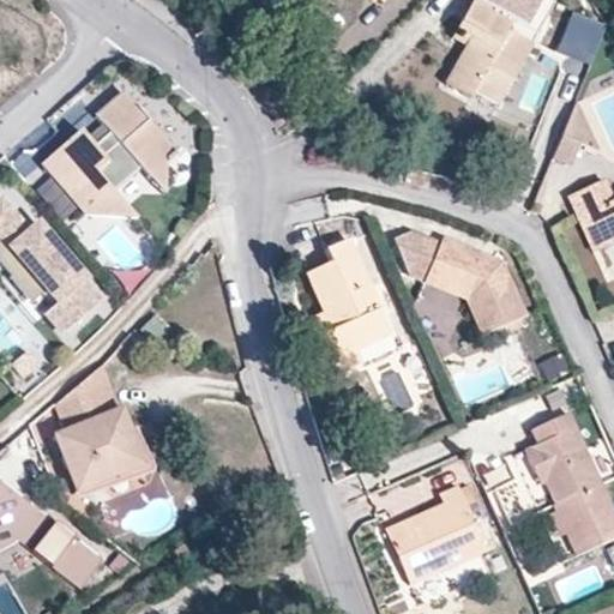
[(501,95),(528,47),(525,46),(536,26),(524,20),(531,10),(518,2),(519,0),(518,0),(468,0),(469,0),(452,30),(468,38),(463,47),(441,85),(465,97),(469,91),(475,80),(501,95)]
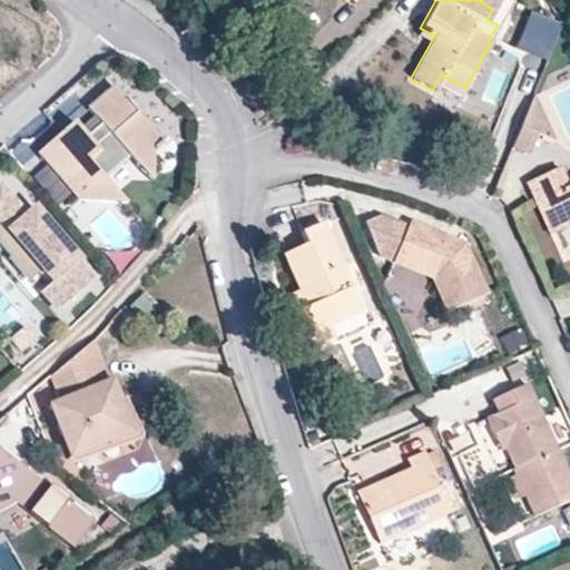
[(510,1),(507,0),(481,0),(482,0),(481,2),(493,9),(487,19),(498,25),(510,1)]
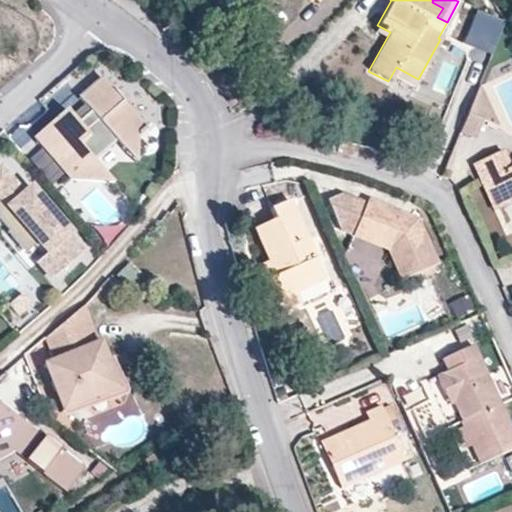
[(489,51),(502,20),(476,9),(464,41),(489,51)]
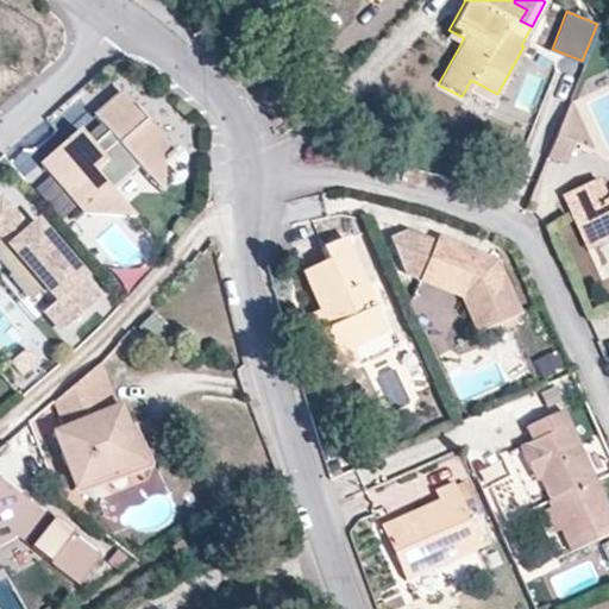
[(459,46),(464,38),(449,30),(444,38),(459,46)]
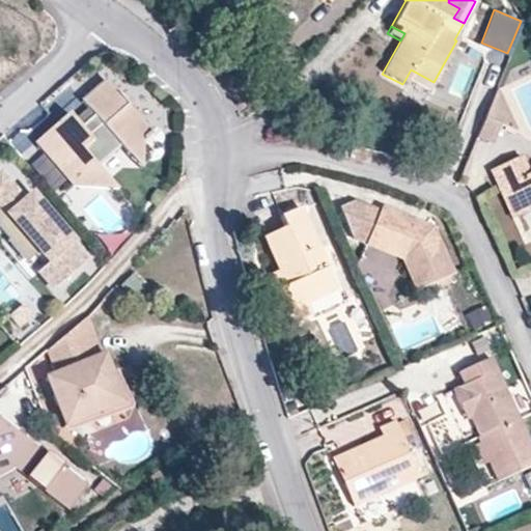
[(434,82),(411,70),(406,79),(428,91),(434,82)]
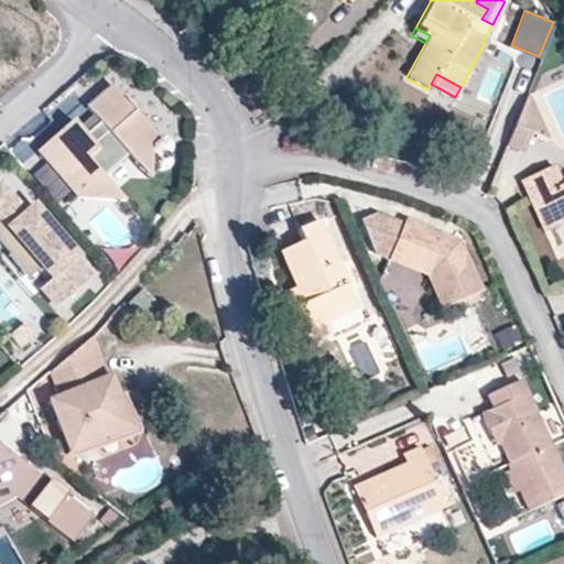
[(149,150),(159,142),(110,85),(85,106),(91,115),(98,121),(83,134),(76,127),(71,120),(35,150),(75,197),(122,201),(100,175),(126,153),(133,163),(149,150)]
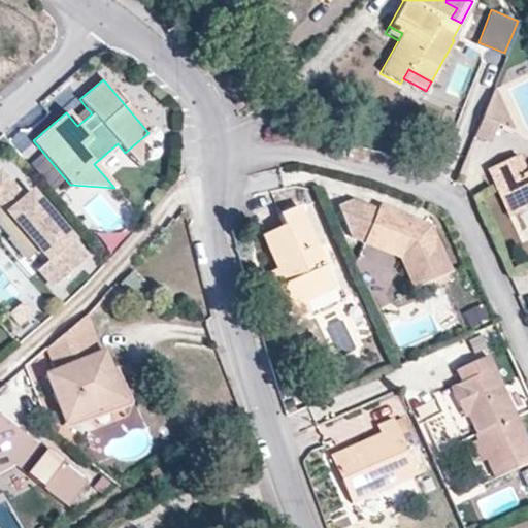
[(513,130),(493,88),(482,118),(497,124),(513,130)]
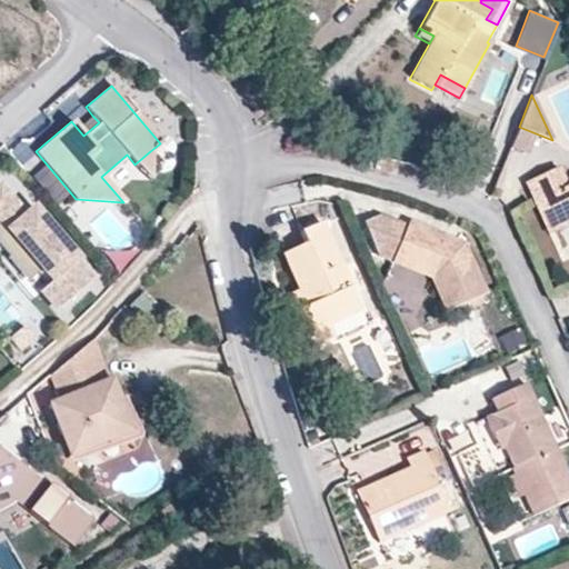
[(83,136),(99,122),(92,116),(77,128),(83,136)]
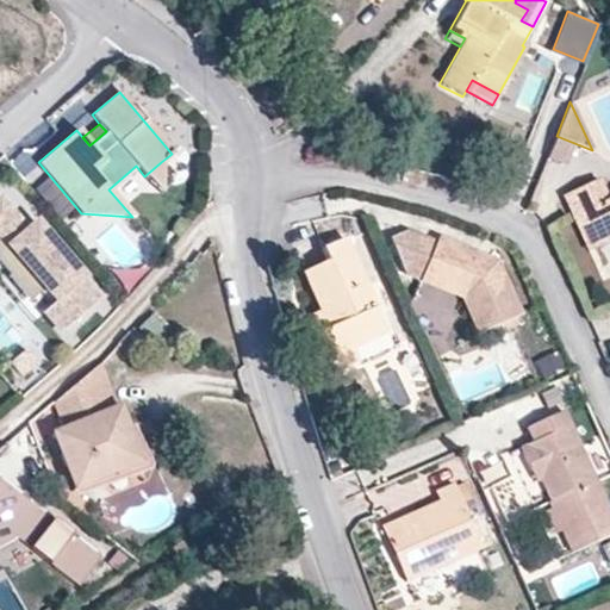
[(565,166),(574,143),(556,136),(547,159),(565,166)]
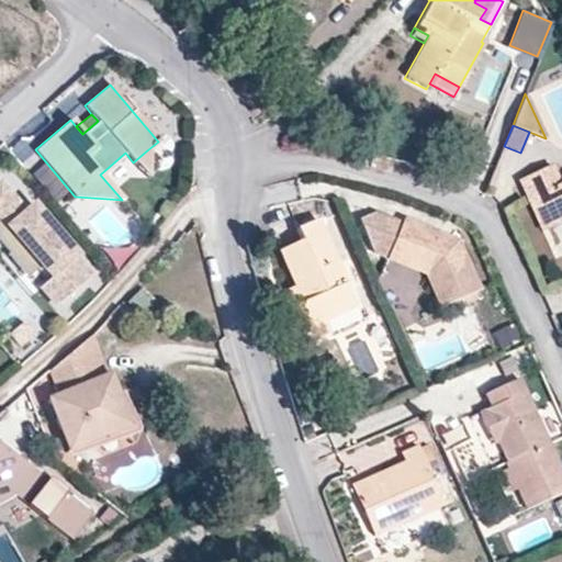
[(147,179),(148,149),(133,163),(147,179)]
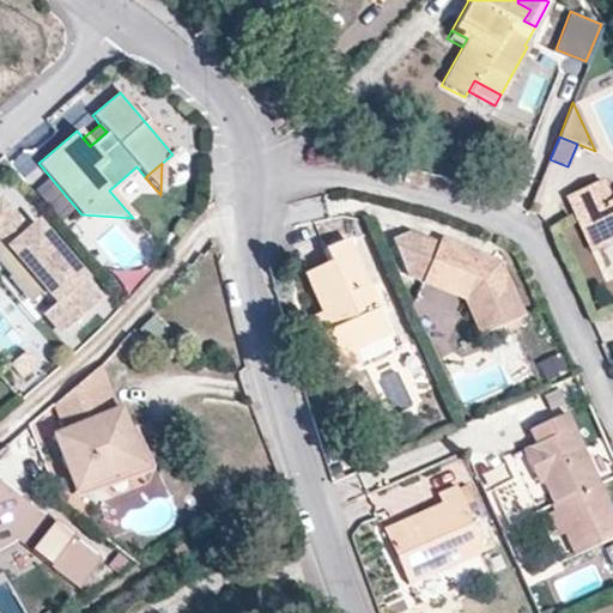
[(612,201),(611,202),(602,182),(568,198),(577,219),(586,216),(601,250),(612,244),(612,201)]
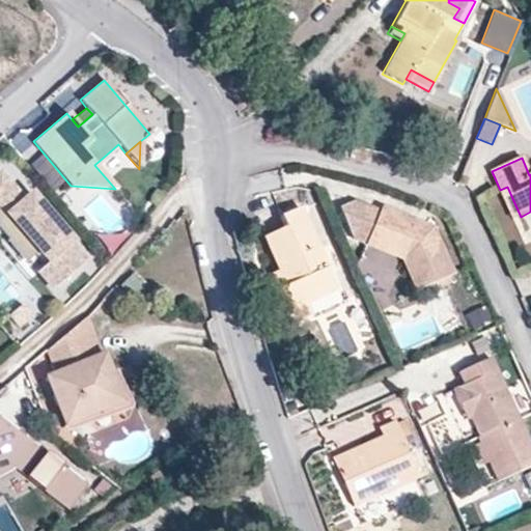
[(19,228),(37,250),(47,261),(36,271),(52,288),(83,261),(68,244),(71,242),(29,194),(22,201),(0,175),(0,229),(7,239),(19,228)]
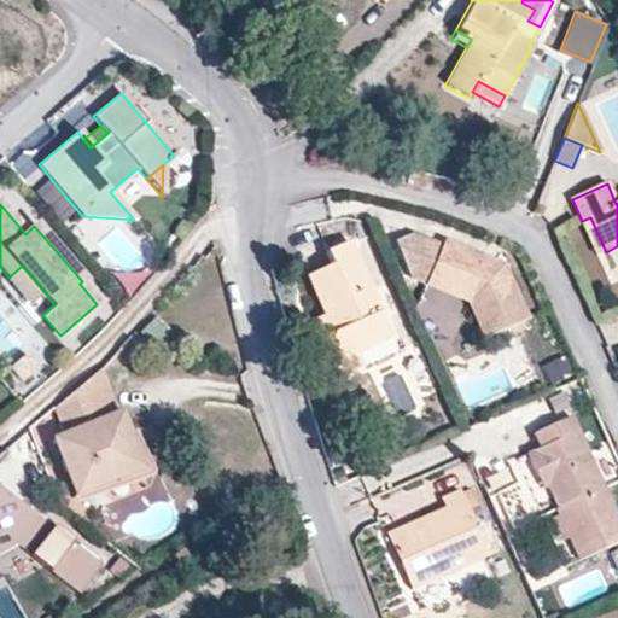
[(606,252),(590,217),(582,221),(598,256),(606,252)]
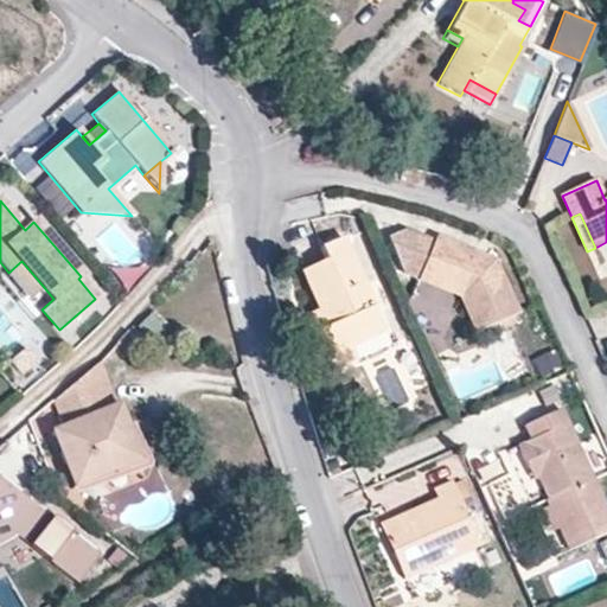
[(517,313),(493,260),(435,236),(434,241),(404,229),(388,236),(402,272),(439,287),(460,298),(475,332),(517,313)]
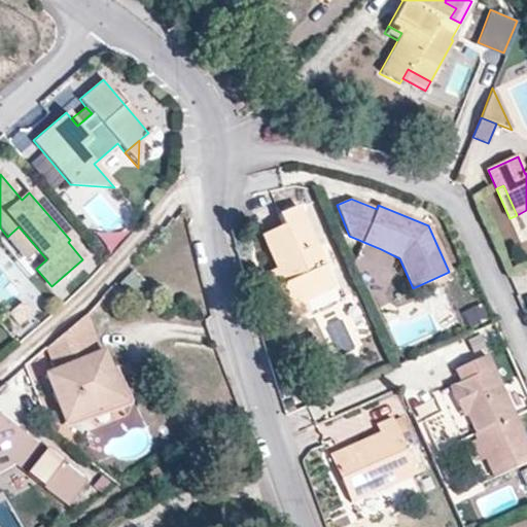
[(334,287),(296,206),(278,214),(283,225),(261,235),(276,268),(283,283),(276,286),(286,309),(305,300),(334,287)]
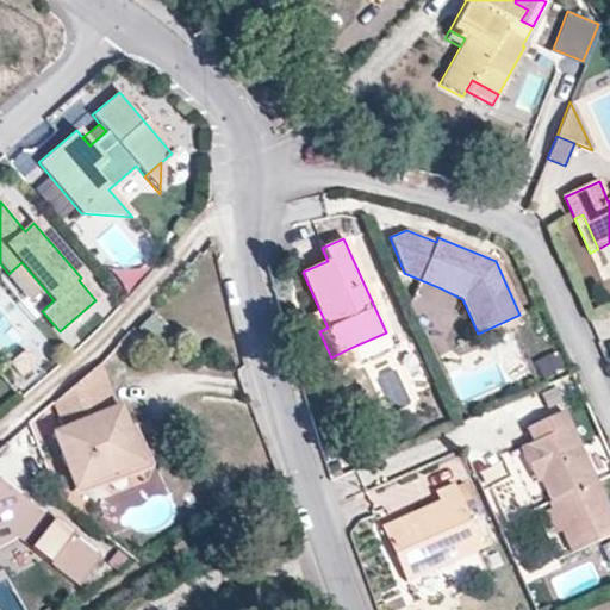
[(43,287),(22,262),(8,274),(6,277),(27,300),(43,287)]
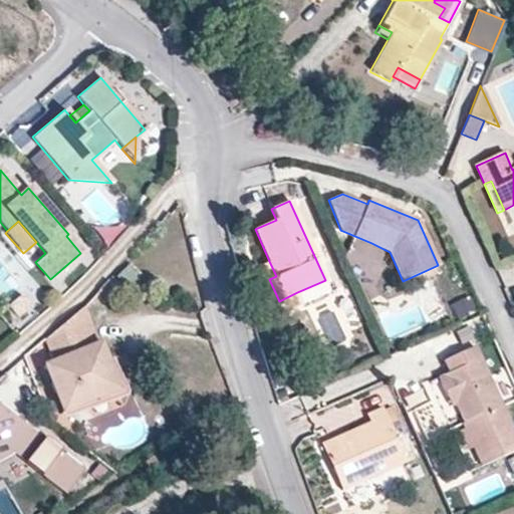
[(383,264),(390,252),(371,243),(365,256),(383,264)]
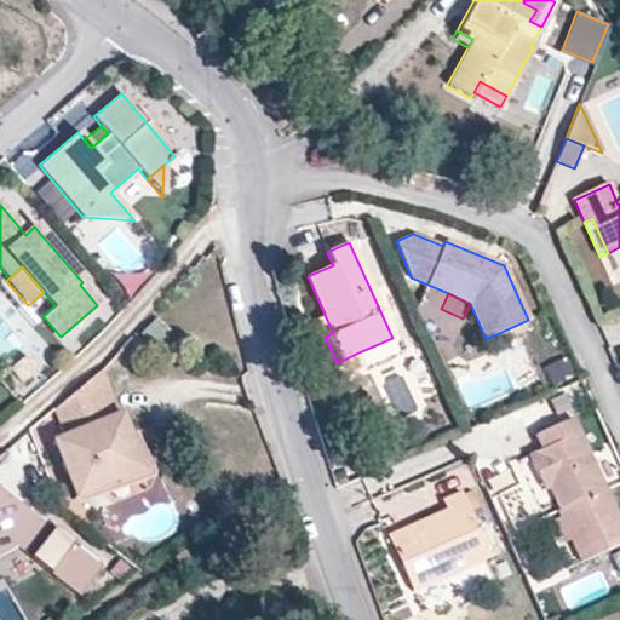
[(333,333),(325,315),(317,319),(325,337),(333,333)]
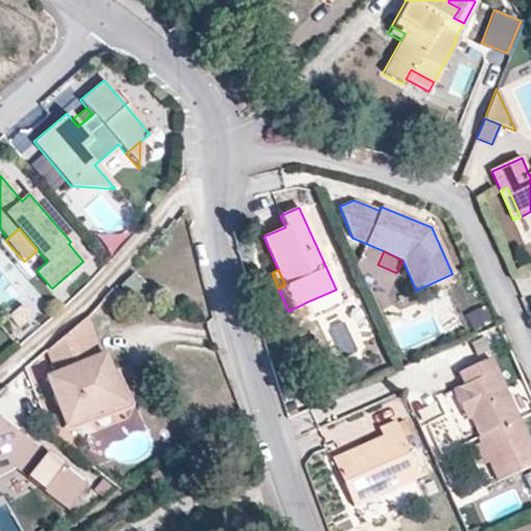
[(312,314),(307,302),(288,311),(294,323),(312,314)]
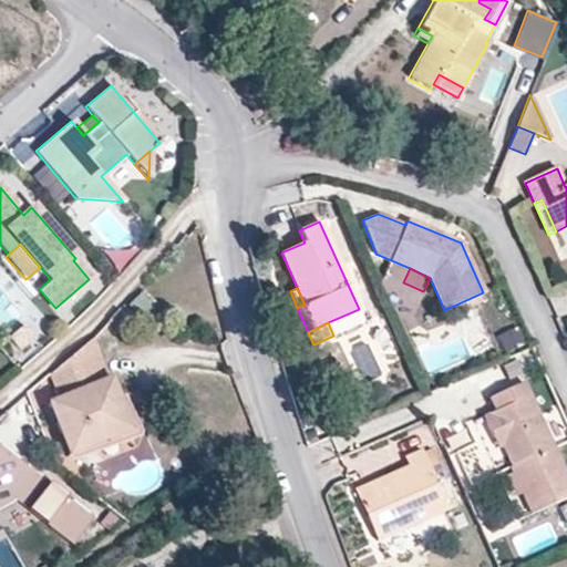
[(32,337),(22,325),(7,337),(18,349),(32,337)]
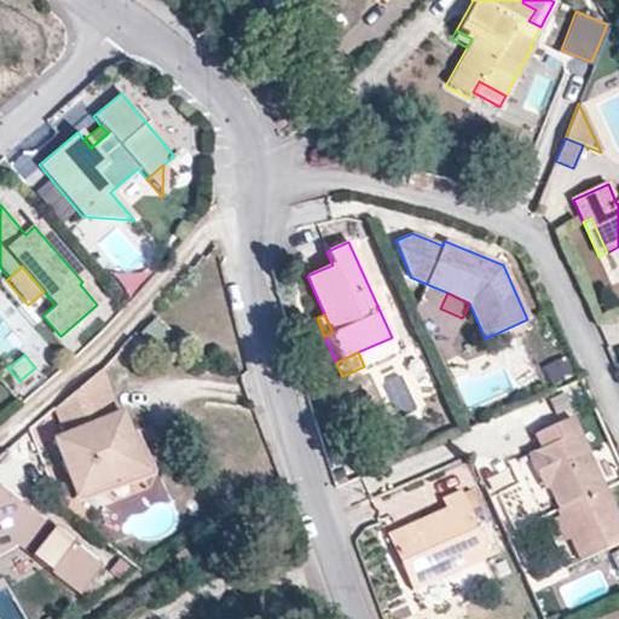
[(144,470),(121,415),(119,416),(103,369),(55,409),(65,437),(55,441),(76,497),(144,470)]
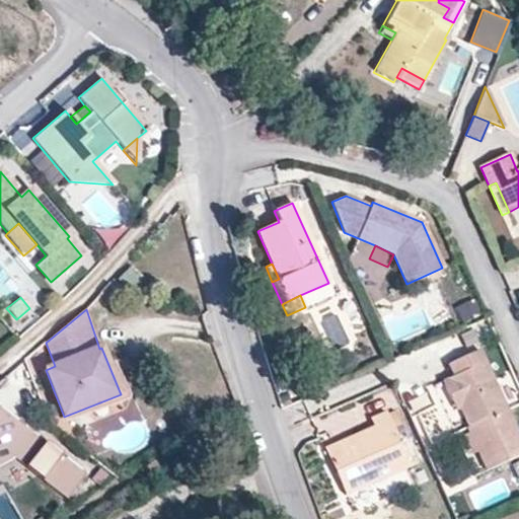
[(507,409),(479,349),(448,364),(453,375),(442,380),(451,399),(455,397),(459,406),(468,427),(507,409)]
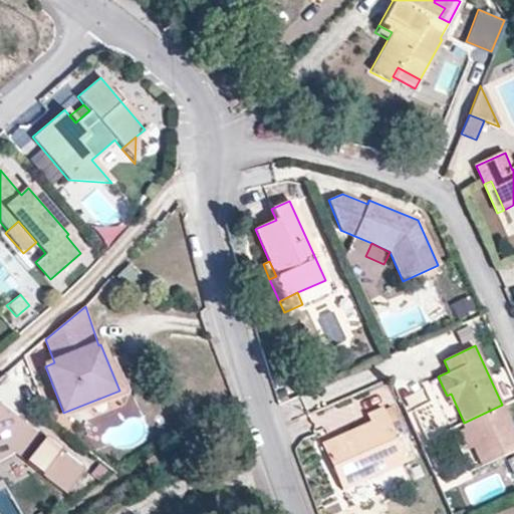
[(455,403),(451,394),(447,396),(451,405),(455,403)]
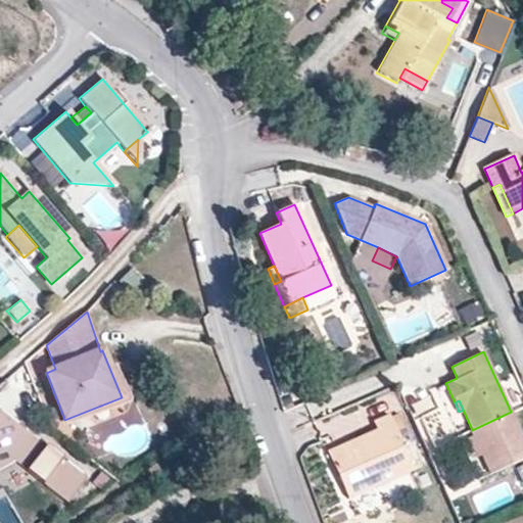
[(0,471),(18,462),(48,485),(47,487),(67,504),(86,480),(0,412),(0,471)]
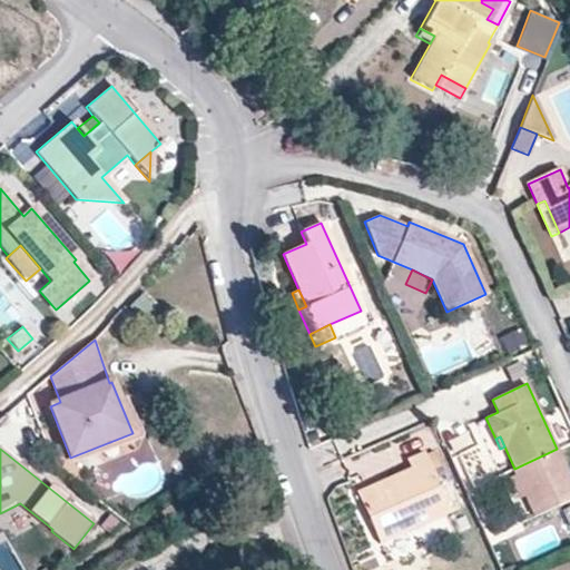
[(514,474),(524,494),(534,516),(569,499),(569,479),(557,449),(514,469),(512,469),(514,474)]
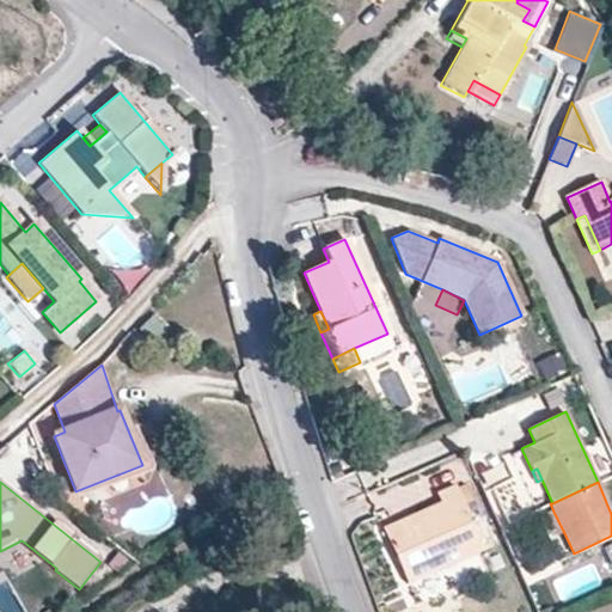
[(483,549),(454,485),(436,493),(440,502),(444,510),(410,525),(407,518),(383,527),(408,582),(483,549)]
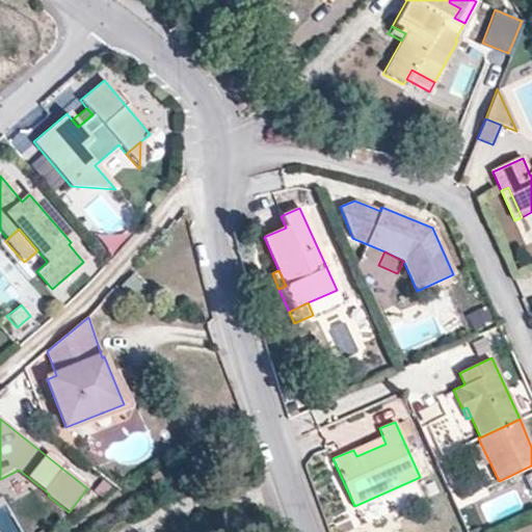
[(356,456),(386,444),(382,436),(353,450),(356,456)]
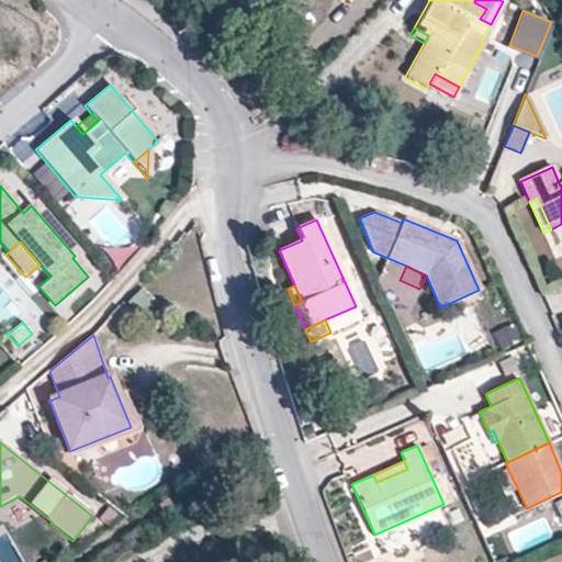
[(517,487),(507,468),(501,470),(510,491),(517,487)]
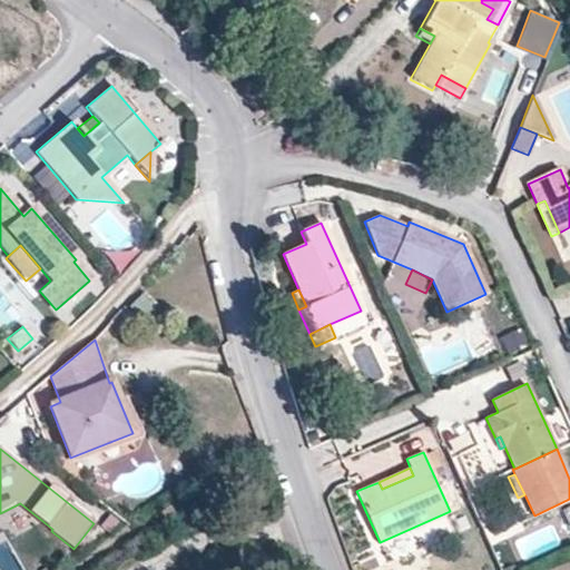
[(542,569),(569,569),(569,556),(542,569)]
